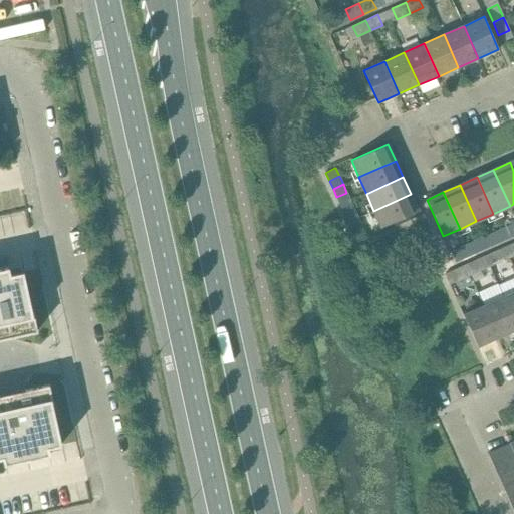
[(350,201),(346,193),(336,197),(340,205),(350,201)]
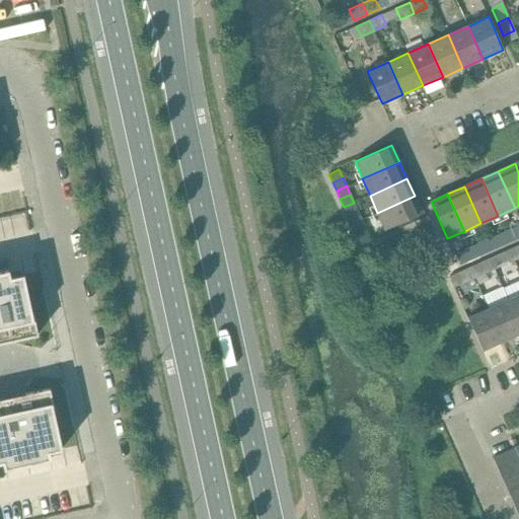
[(422,213),(415,196),(377,213),(385,229),(422,213)]
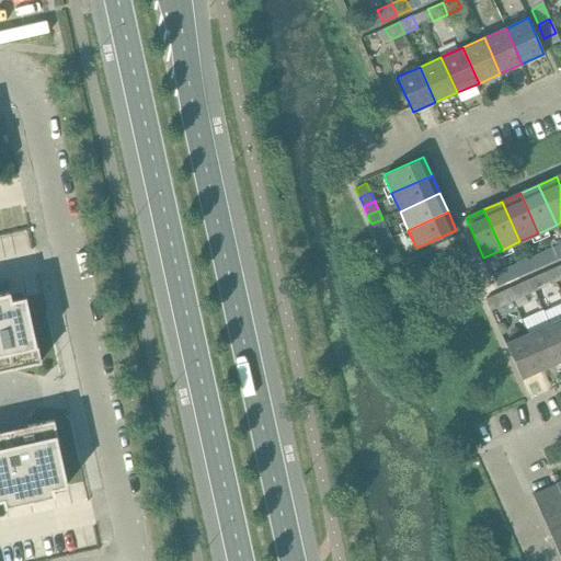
[(376,233),(387,228),(382,219),(371,224),(376,233)]
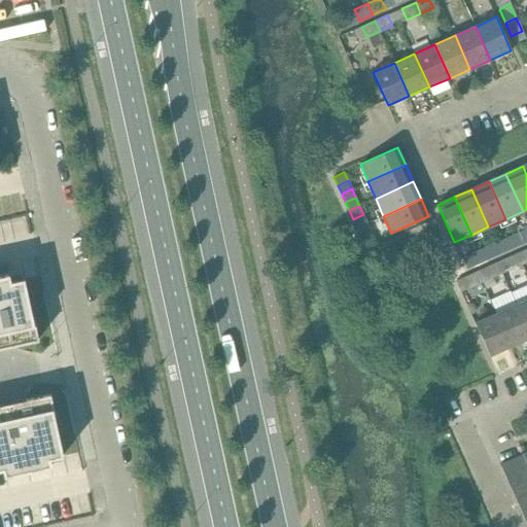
[(366,223),(363,214),(353,219),(356,227),(366,223)]
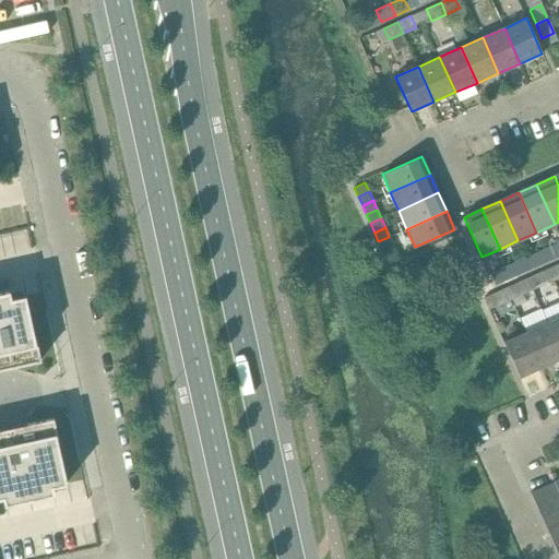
[(382,250),(393,246),(389,237),(378,241),(382,250)]
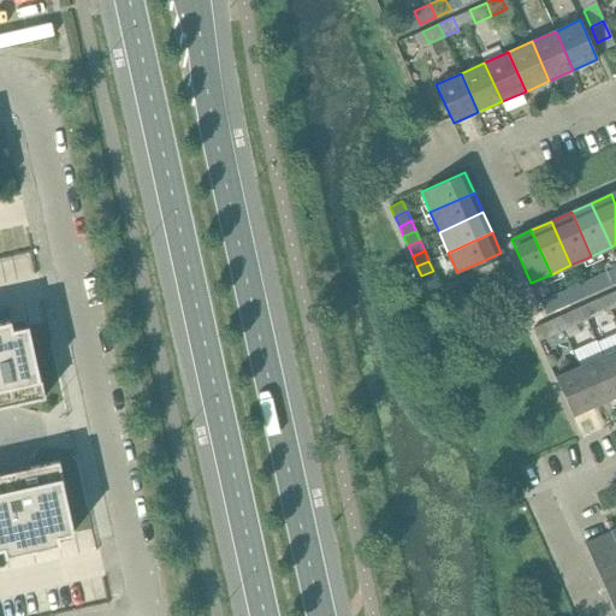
[(605,288),(615,282),(615,267),(599,274),(605,288)]
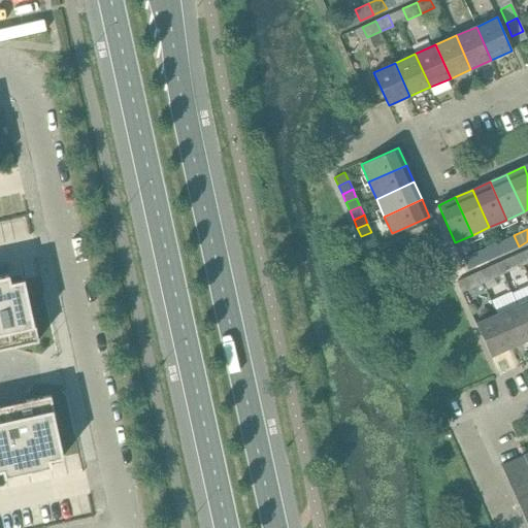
[(361,236),(365,245),(375,240),(371,232),(361,236)]
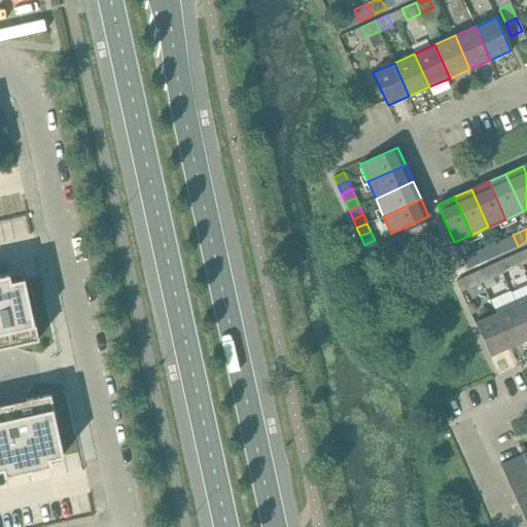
[(500,253),(518,246),(513,235),(496,243),(500,253)]
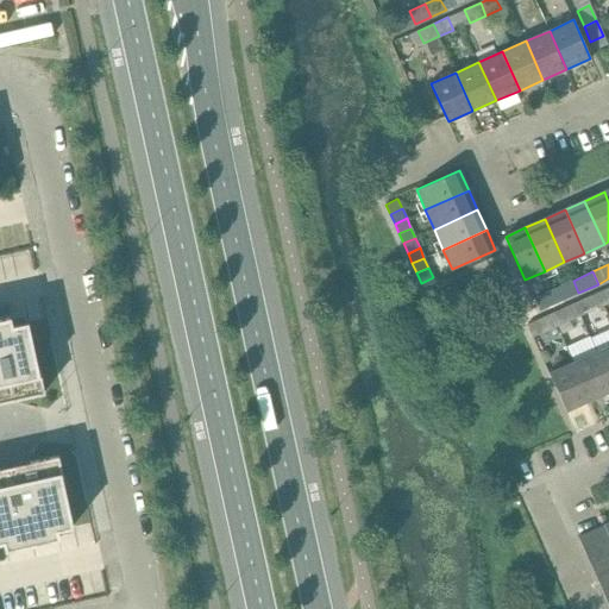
[(559,302),(578,293),(573,281),(553,289),(559,302)]
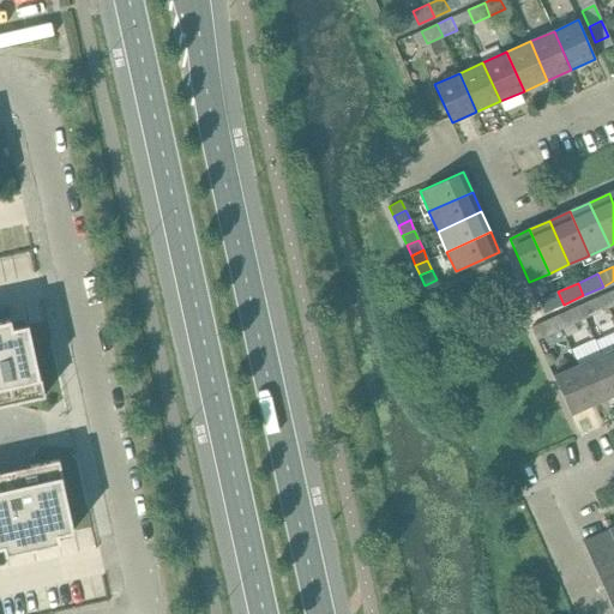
[(613,289),(602,295),(608,308),(613,305),(613,289)]
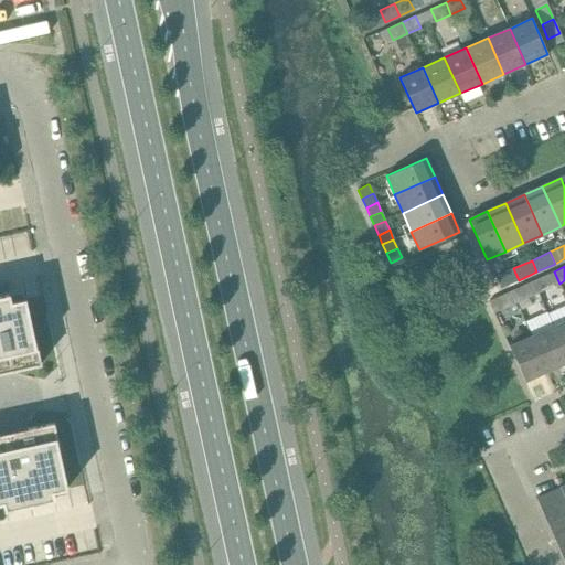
[(501,288),(519,280),(513,268),(496,276),(501,288)]
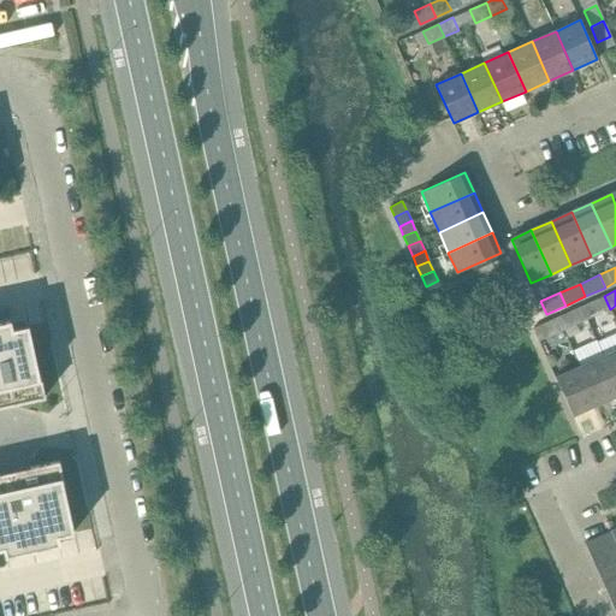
[(604,296),(590,302),(596,315),(610,309),(604,296)]
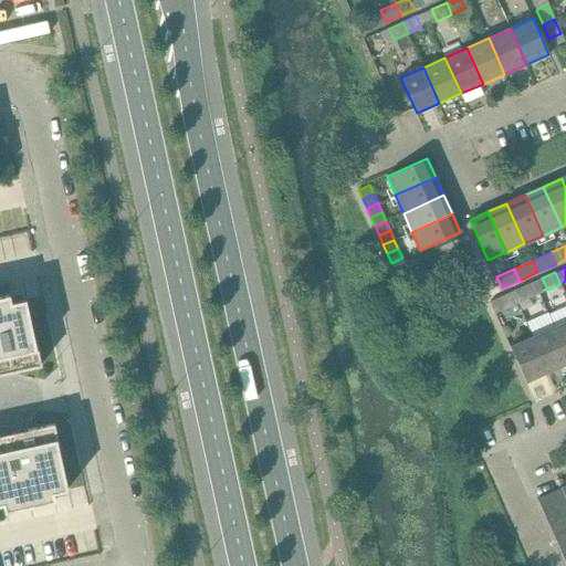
[(22,275),(22,293),(38,292),(38,275),(22,275)]
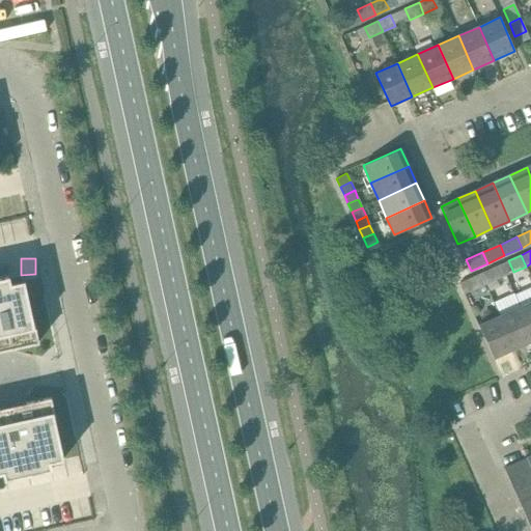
[(494,268),(480,274),(485,284),(499,278),(494,268)]
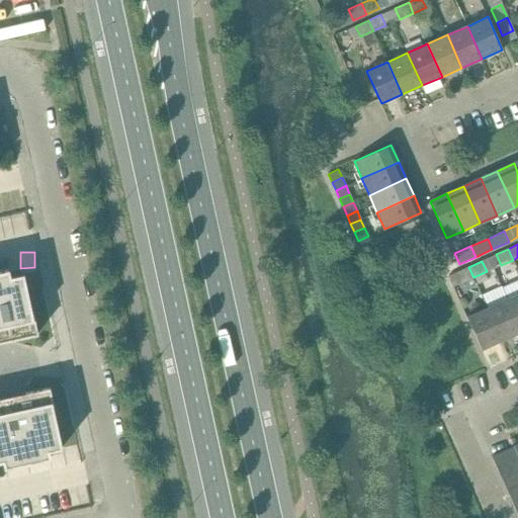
[(468,267),(455,272),(460,283),(473,277),(468,267)]
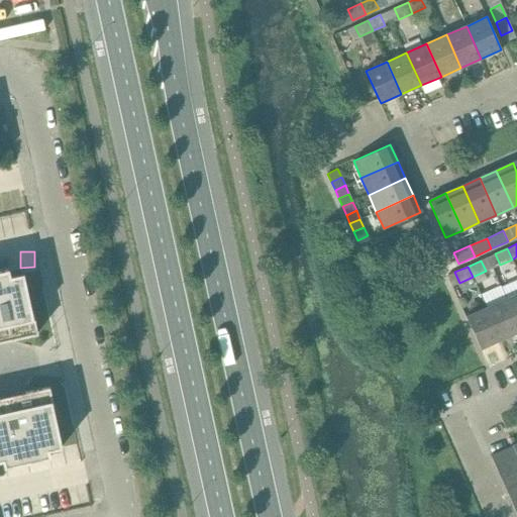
[(0,334),(12,332),(12,335),(13,339),(16,338),(17,338),(37,333),(32,314),(31,314),(23,275),(10,277),(8,270),(0,272),(0,334)]
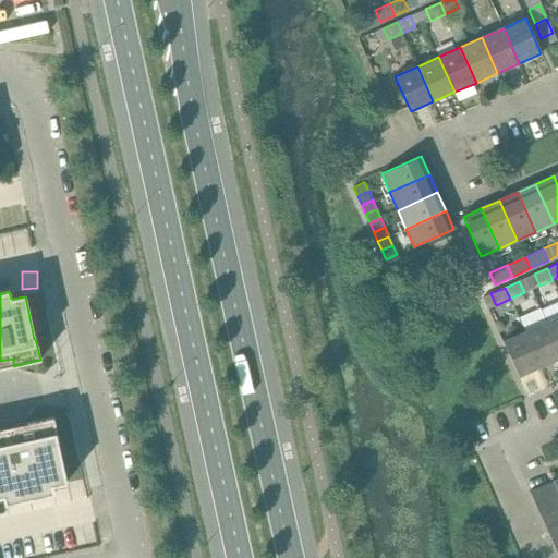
[(557,317),(546,323),(557,348),(557,317)]
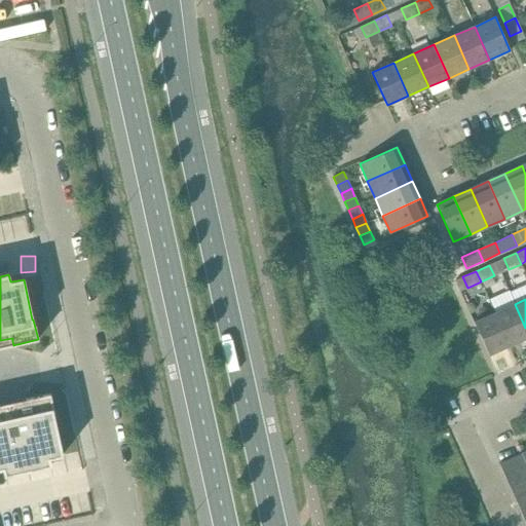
[(525,328),(515,304),(495,313),(510,346),(525,339),(525,328)]
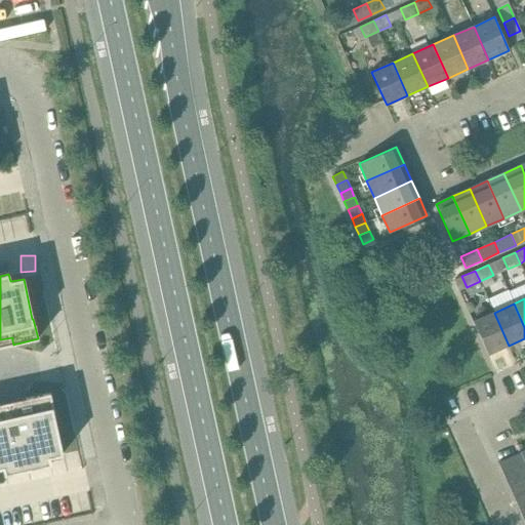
[(509,346),(494,313),(473,322),(488,355),(509,346)]
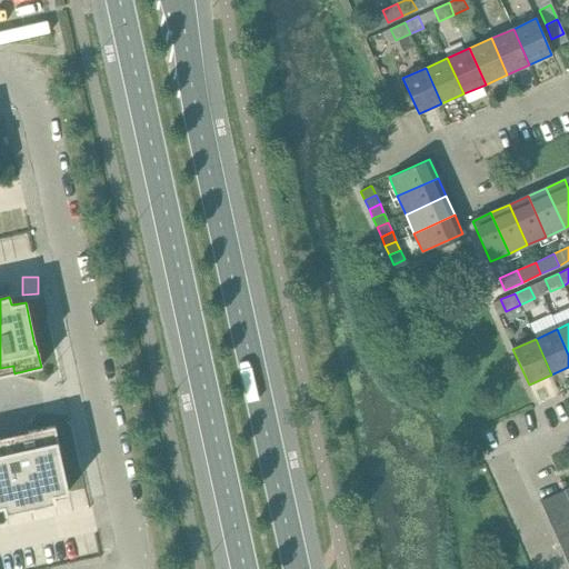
[(0,507),(3,507),(6,515),(55,503),(53,496),(68,492),(58,449),(59,448),(53,427),(33,431),(31,432),(31,431),(28,432),(30,440),(1,446),(0,440),(0,507)]
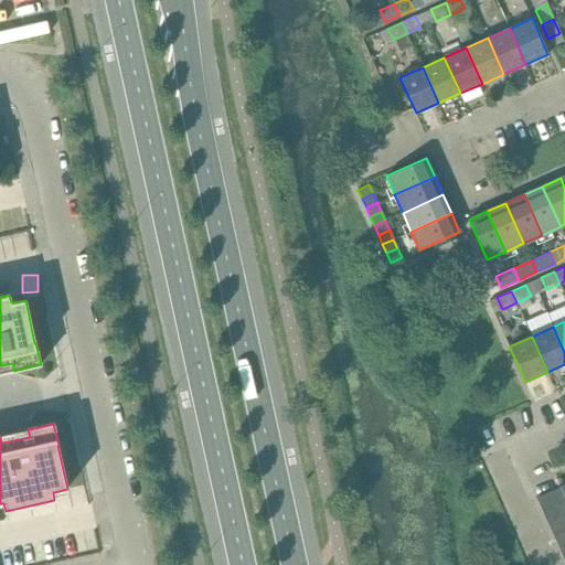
[(564,499),(564,497),(561,487),(536,498),(542,510),(564,499)]
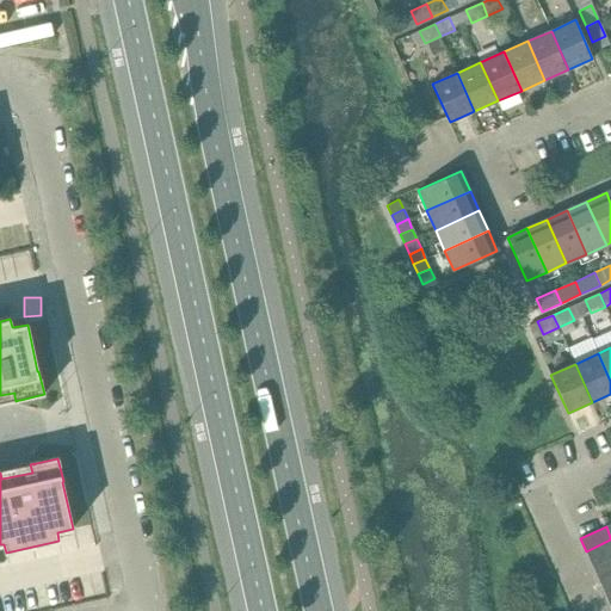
[(610,555),(610,539),(586,551),(592,565),(610,555)]
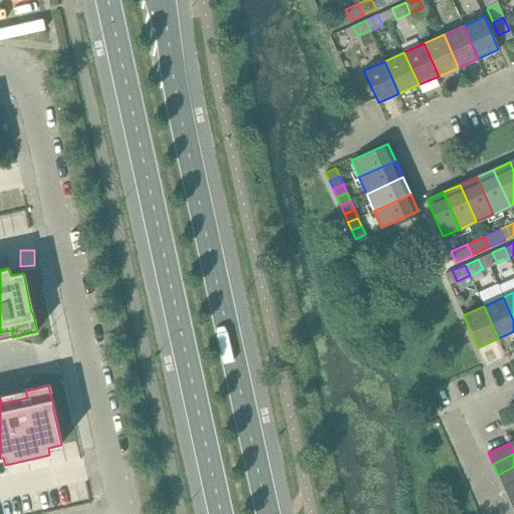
[(513,481),(513,467),(498,475),(503,486),(513,481)]
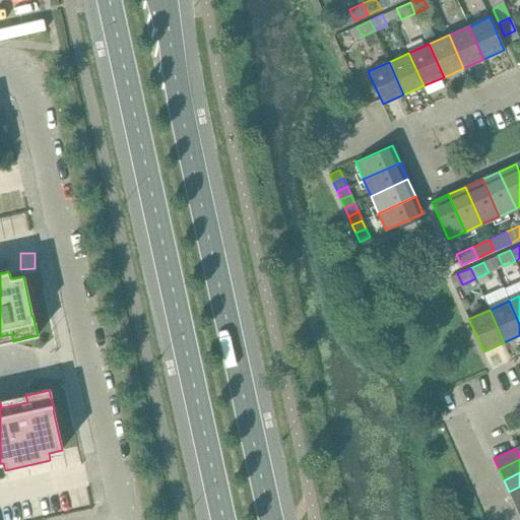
[(519,500),(519,486),(509,492),(514,503),(519,500)]
